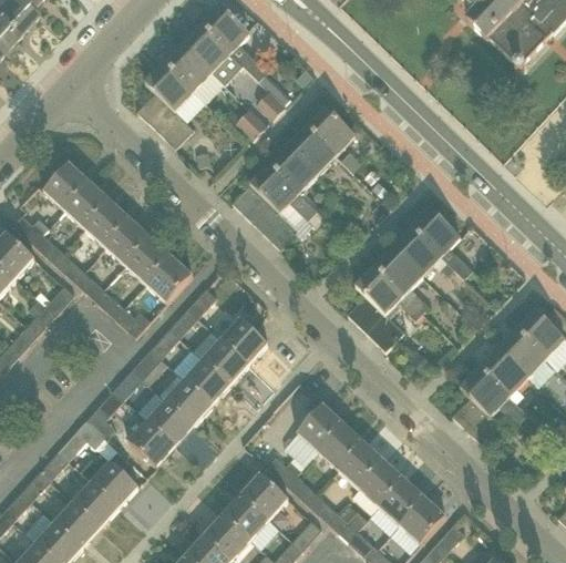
[(0,20),(19,38),(37,18),(31,11),(17,0),(0,0),(0,20)]
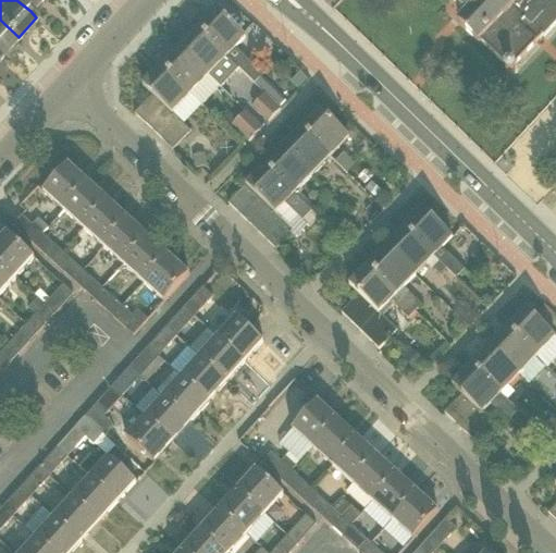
[(16,0),(31,11),(40,0),(16,0)]
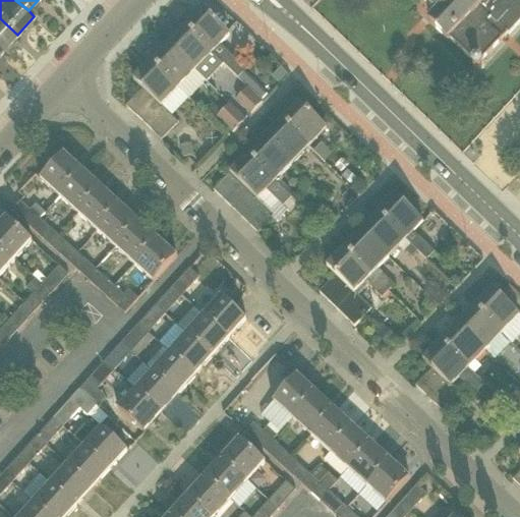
[(490,0),(425,0),(439,12),(429,20),(448,39),(450,37),(472,59),(472,65),(480,65),(480,59),(519,15),(519,0),(490,0)]
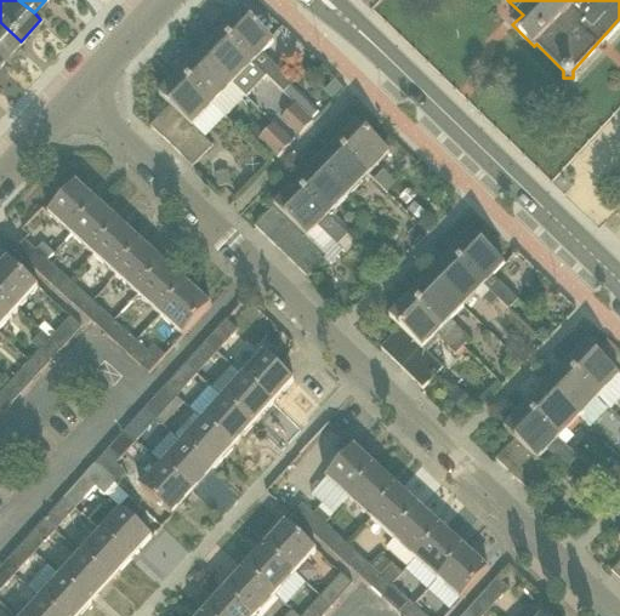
[(252,60),(262,50),(273,39),(240,7),(220,28),(252,60)]
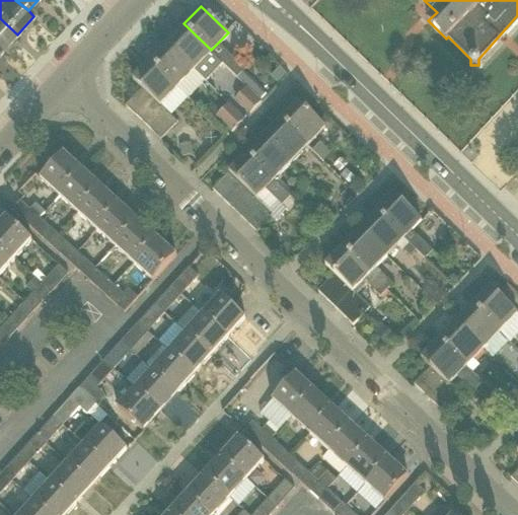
[(0,52),(1,53),(17,34),(0,18),(0,52)]
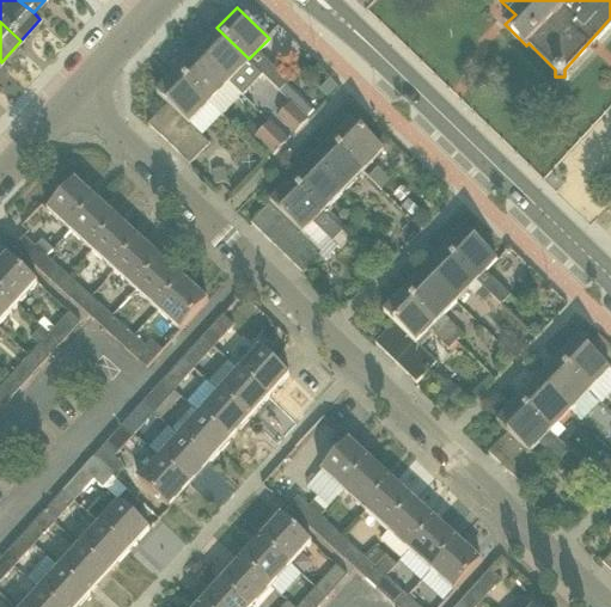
[(196,49),(228,80),(249,59),(217,28),(196,49)]
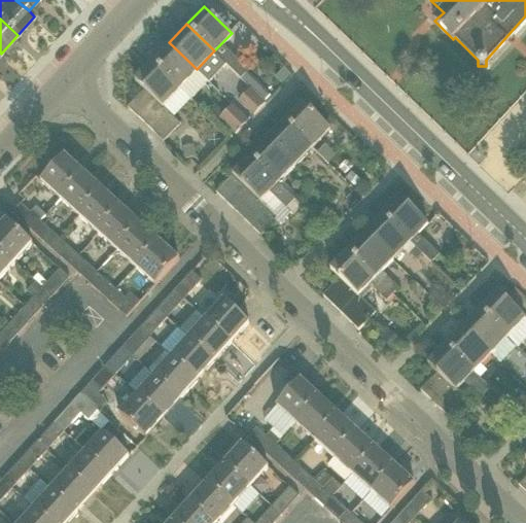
[(180,85),(197,69),(169,42),(152,60),(180,85)]
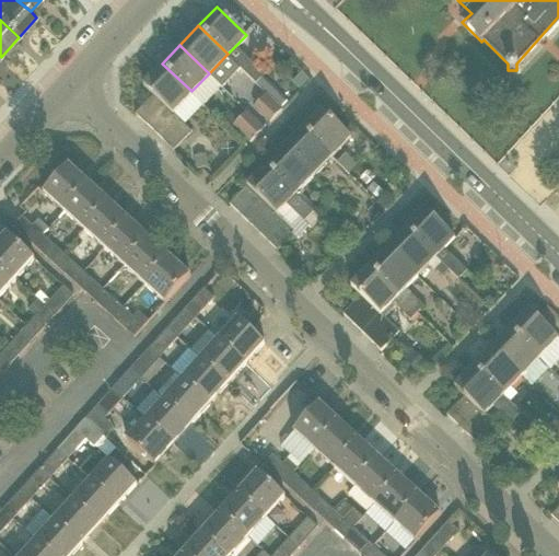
[(263,73),(266,70),(252,57),(251,58),(242,67),(256,80),(263,73)]
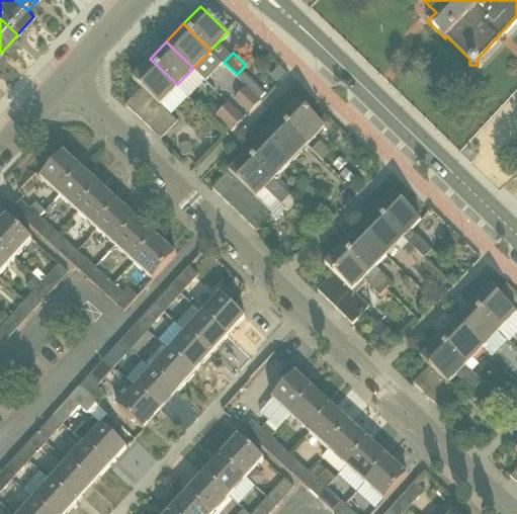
[(177,84),(150,59),(133,77),(141,85),(124,102),(134,110),(150,93),(159,101),(159,102),(160,101),(177,84)]
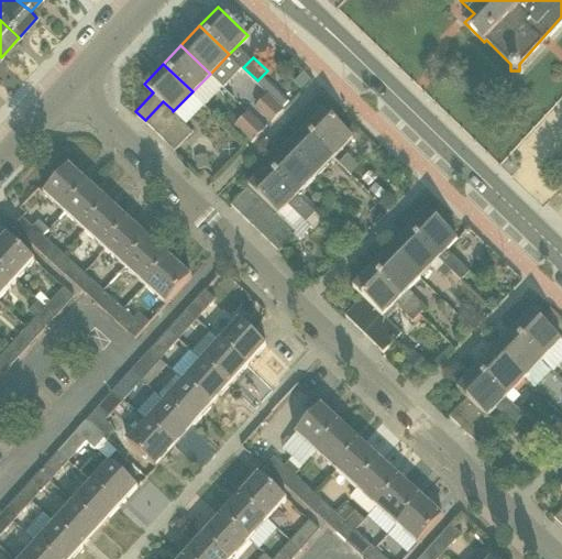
[(300,87),(311,77),(304,69),(294,79),(300,87)]
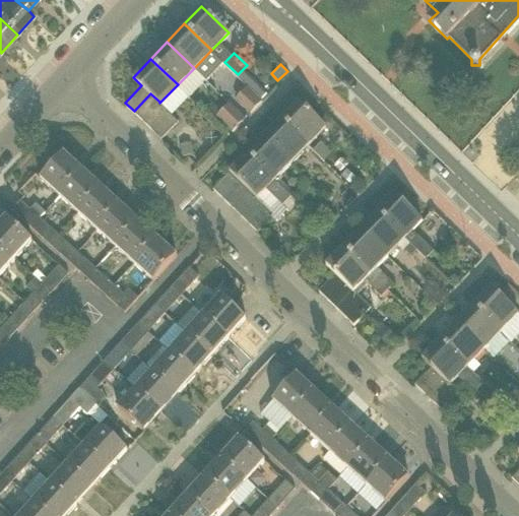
[(236,97),(250,111),(262,98),(261,95),(260,97),(247,84),(236,97)]
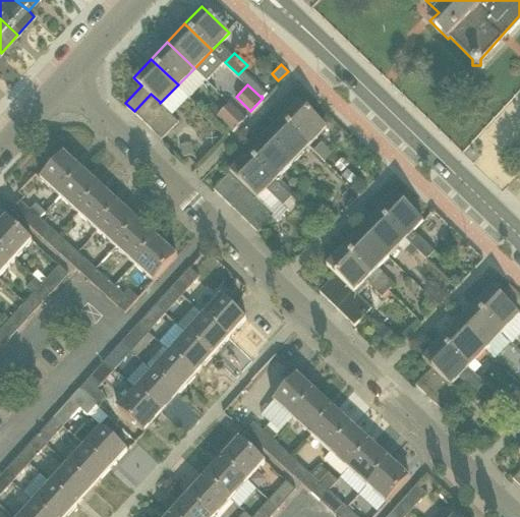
[(142,119),(160,102),(151,94),(134,111),(142,119)]
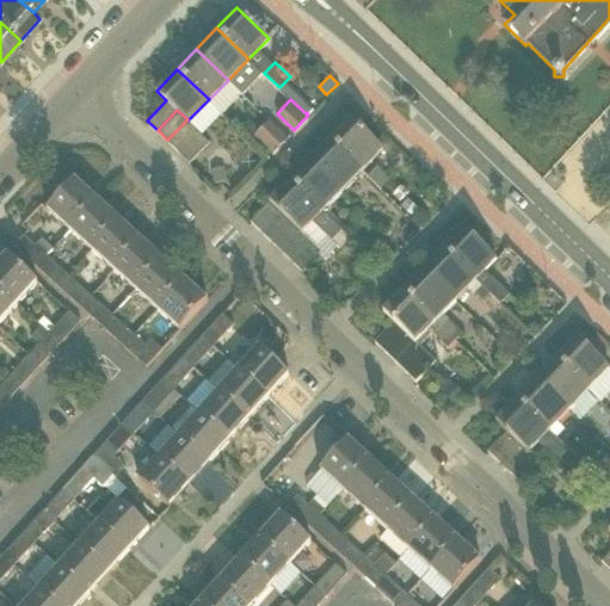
[(272,152),(289,135),(270,117),(253,135),(272,152)]
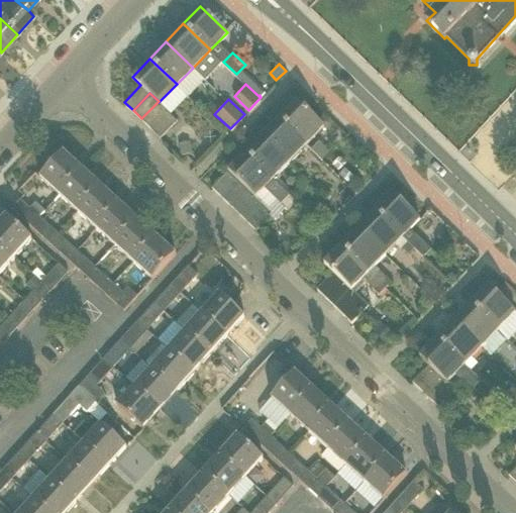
[(306,142),(323,125),(296,99),(279,116),(306,142)]
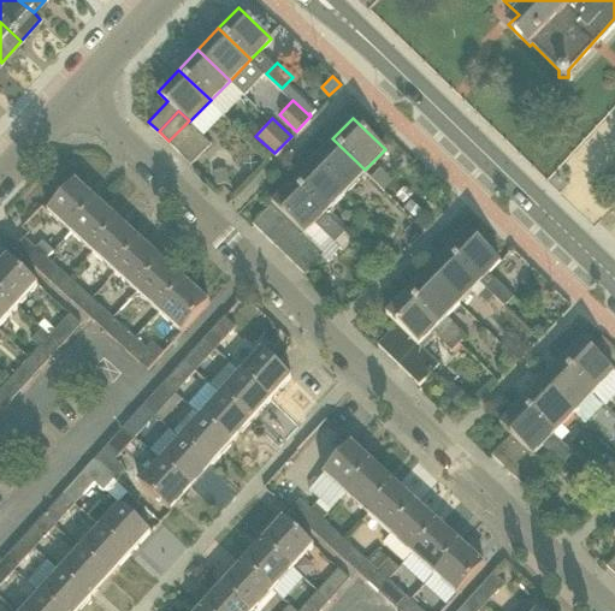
[(189,122),(189,120),(169,141),(179,150),(200,130),(190,120),(189,122)]
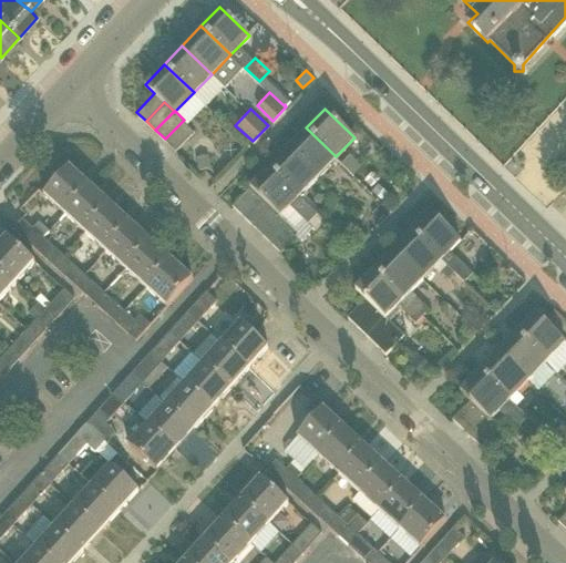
[(175,149),(191,133),(194,130),(184,120),(165,139),(175,149)]
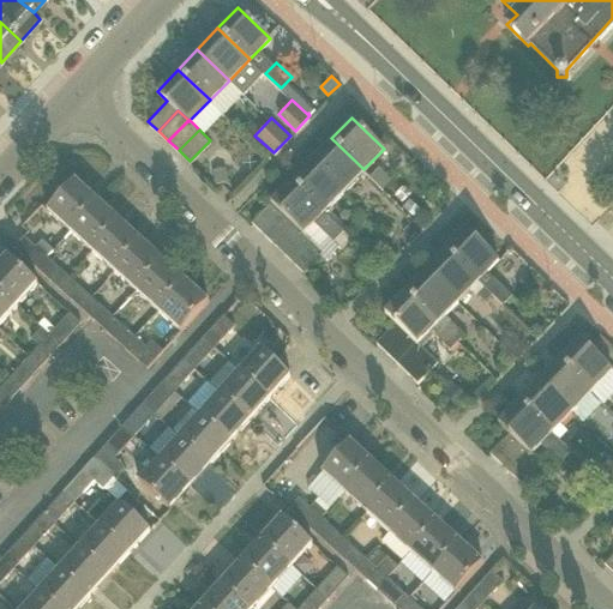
[(344,190),(364,169),(331,138),(312,158),(344,190)]
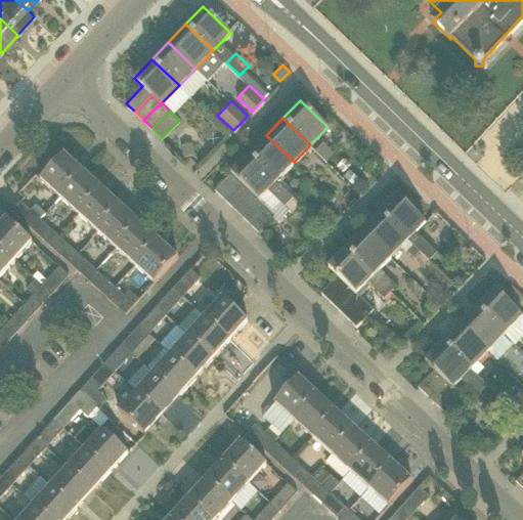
[(276,179),(294,162),(266,135),(249,153),(276,179)]
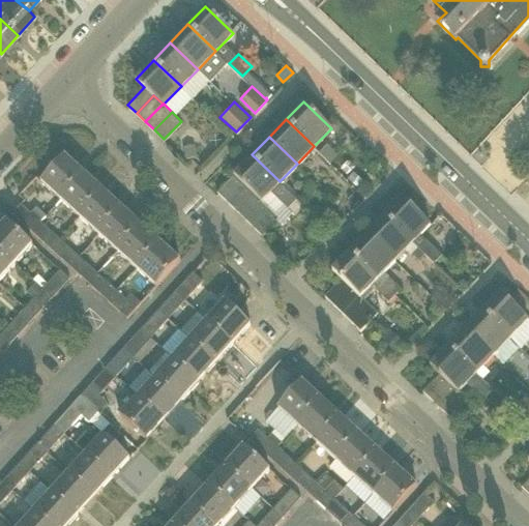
[(197,154),(195,142),(182,144),(184,156),(197,154)]
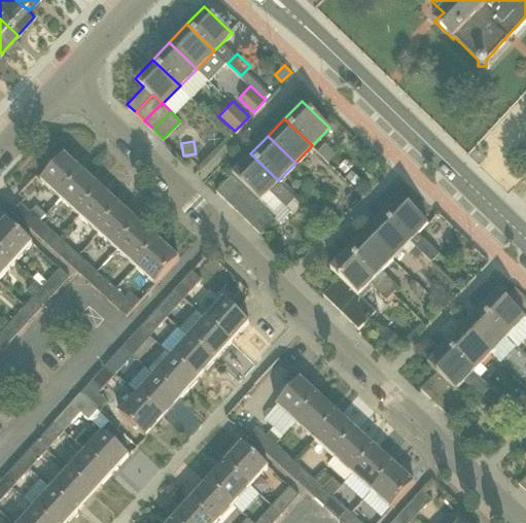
[(337,151),(325,141),(316,151),(327,161),(337,151)]
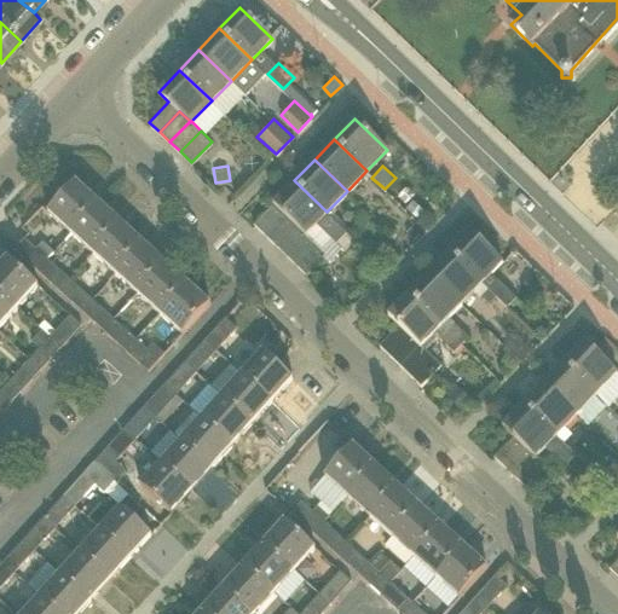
[(76,179),(47,210),(69,231),(98,200),(76,179)]
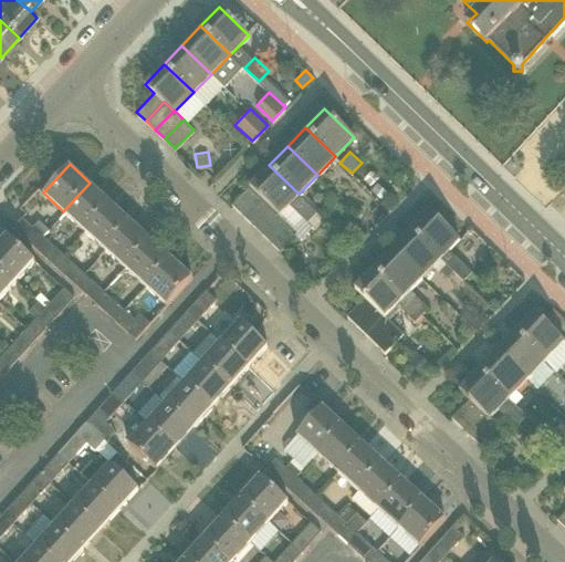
[(325,219),(299,194),(269,165),(231,204),(251,222),(269,204),(279,212),(280,214),(280,212),(289,221),(299,231),(307,221),(315,229),(325,219)]
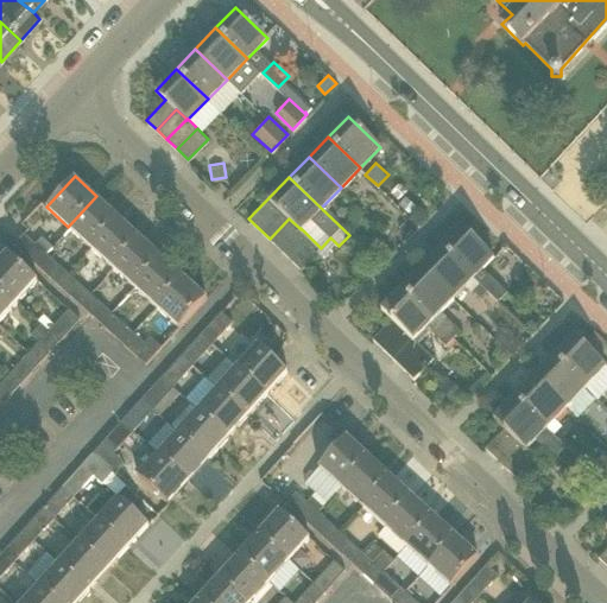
[(390,190),(397,197),(405,189),(399,182),(390,190)]
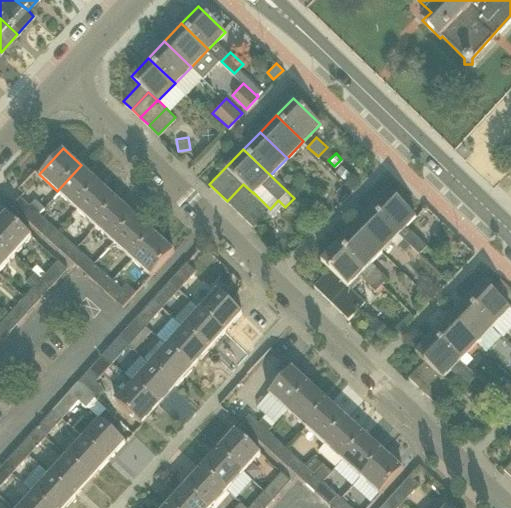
[(81,165),(57,191),(76,208),(100,182),(81,165)]
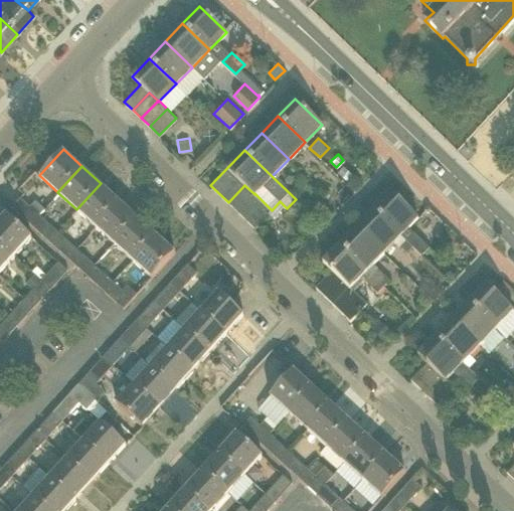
[(275,173),(272,176),(288,192),(291,189),(275,173)]
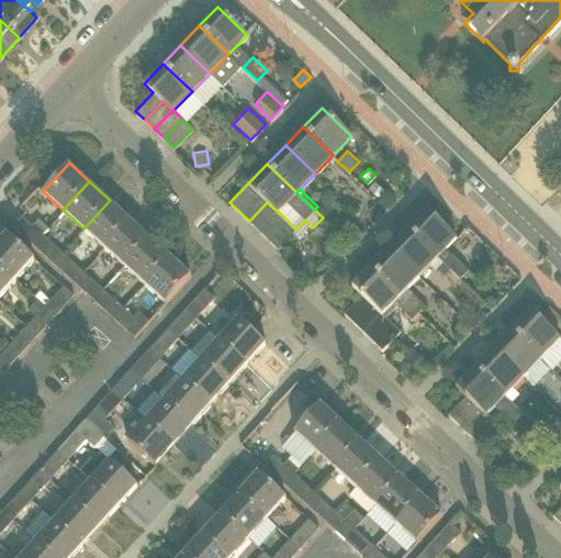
[(110,200),(83,229),(103,246),(130,218),(110,200)]
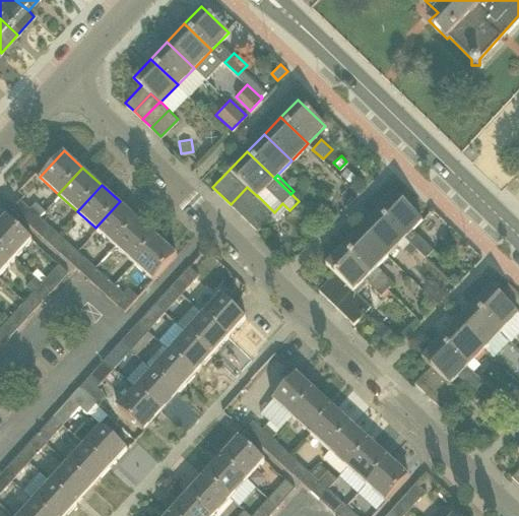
[(340,193),(347,200),(354,192),(348,185),(340,193)]
